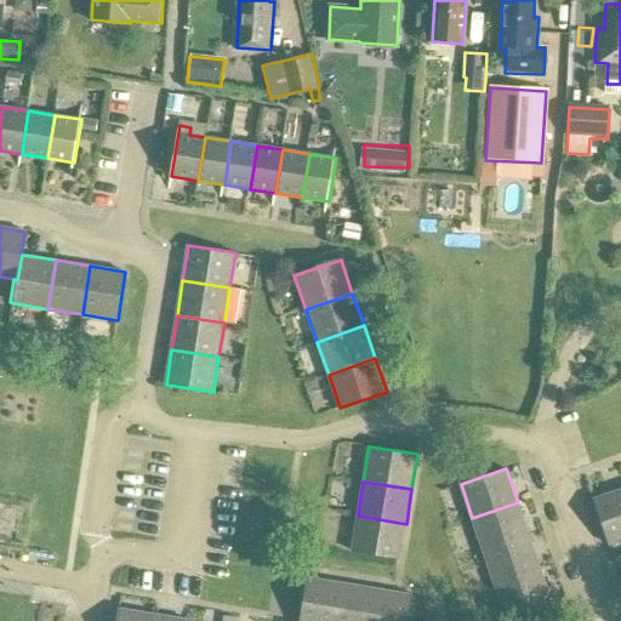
[(609,545),(620,540),(620,489),(593,499),(609,545)]
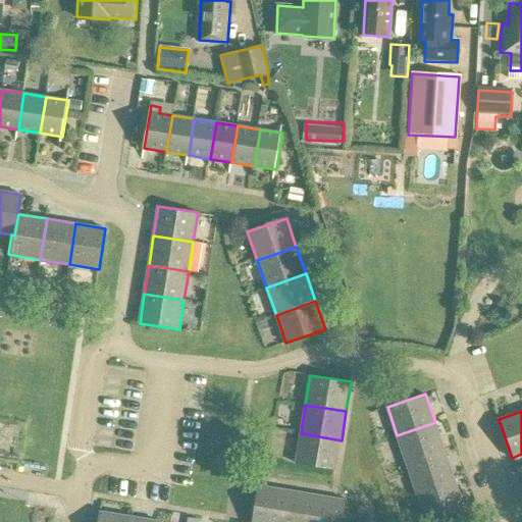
[(407,463),(445,450),(435,422),(397,435),(407,463)]
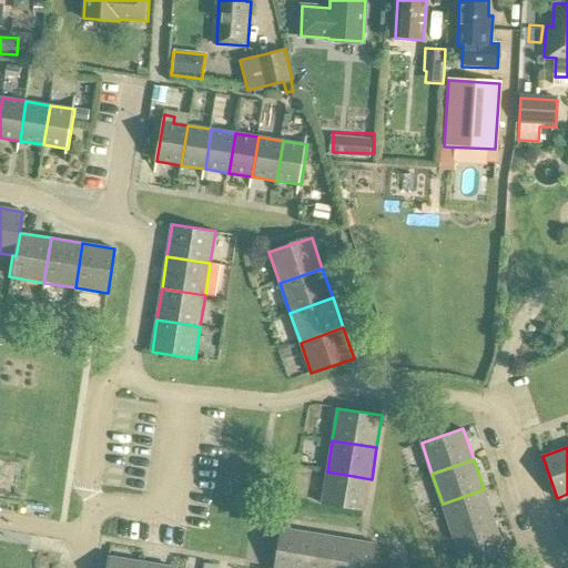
[(366,511),(372,479),(327,472),(322,504),(366,511)]
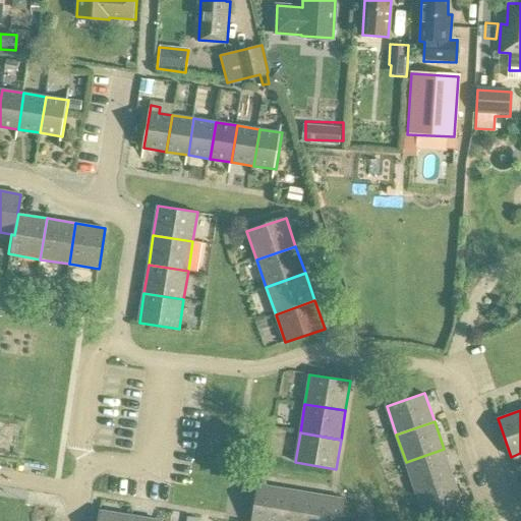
[(415,489),(454,476),(444,449),(406,462),(415,489)]
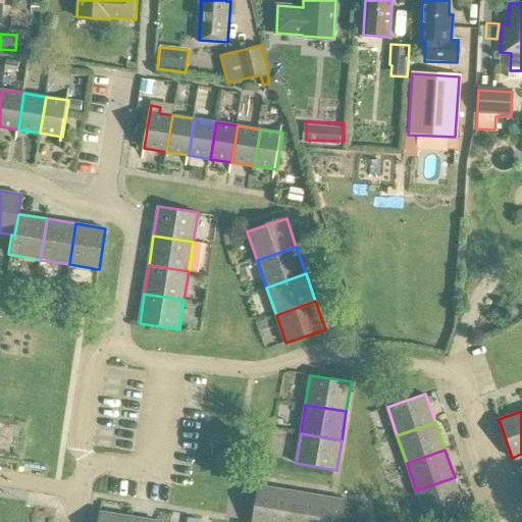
[(455,477),(416,490),(426,519),(464,506),(455,477)]
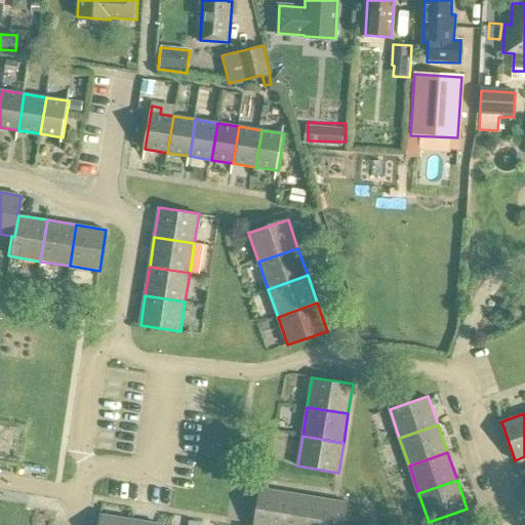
[(283,524),(289,493),(259,488),(253,524),(283,524)]
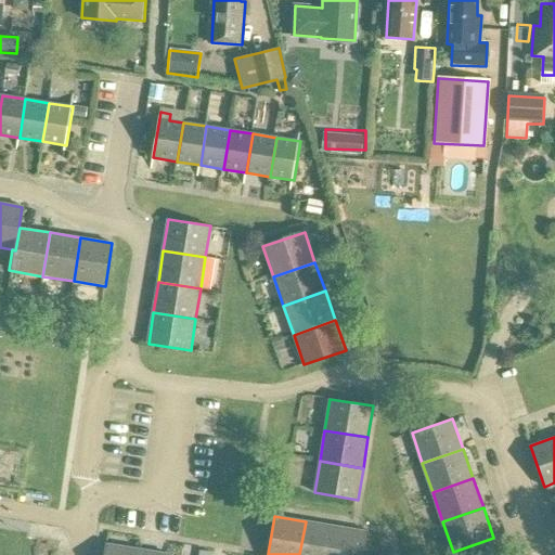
[(332,554),(336,526),(306,521),(299,554),(332,554)]
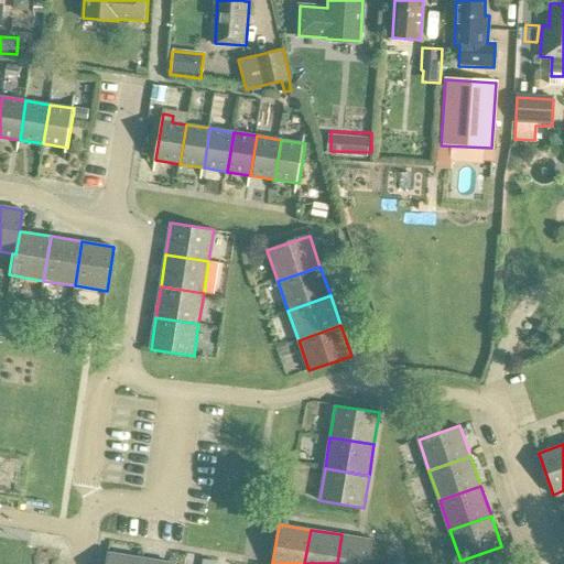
[(342,534),(337,563),(369,563),(373,540),(342,534)]
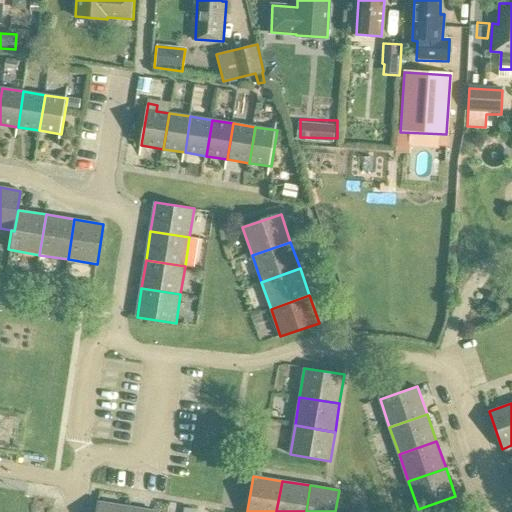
[(126,511),(127,507),(99,502),(97,511),(126,511)]
